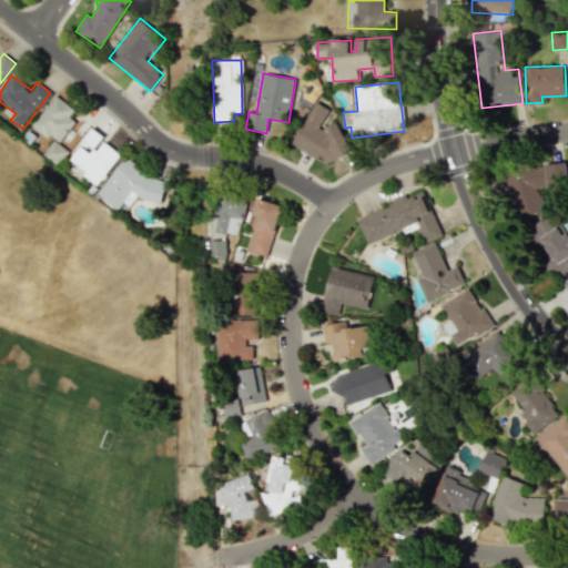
[(59,142),(75,122),(69,117),(73,110),(56,95),(31,125),(48,139),(50,135),(59,142)]
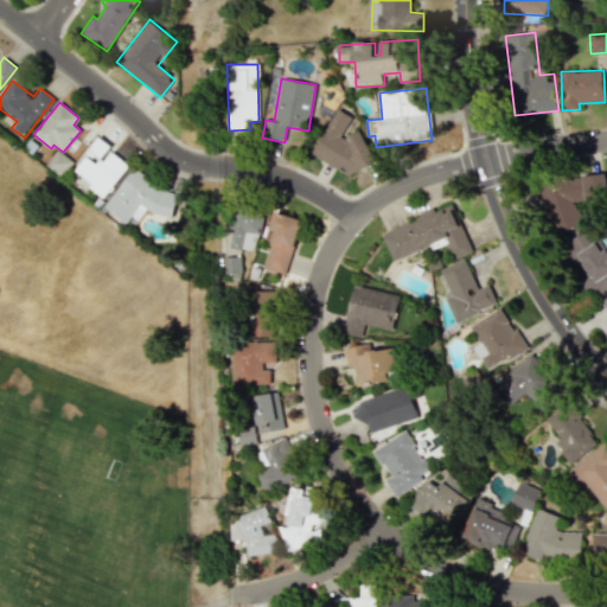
[(353,136),(350,141),(340,135),(352,117),(337,108),(311,153),(351,178),(358,165),(369,171),(379,153),(353,136)]
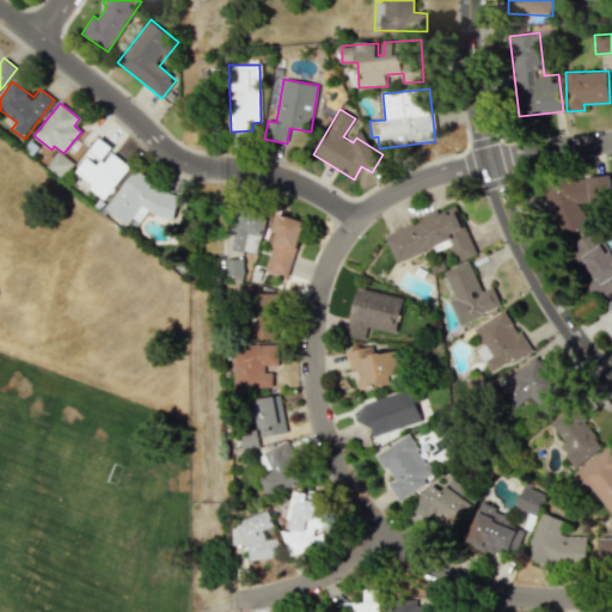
[(108,151),(110,148),(99,139),(73,172),(104,199),(129,167),(108,151)]
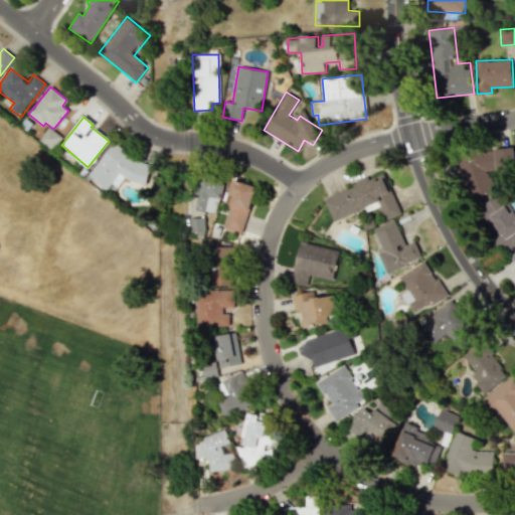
[(140,186),(152,170),(113,142),(88,176),(107,189),(112,181),(116,184),(124,174),(140,186)]
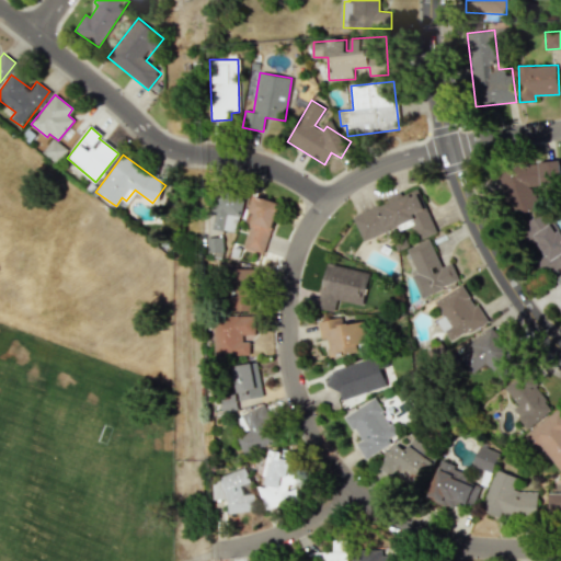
[(538,207),(537,203),(531,187),(536,186),(560,183),(560,182),(559,160),(533,162),(525,164),(518,165),(501,172),(496,172),(514,216),(538,207)]
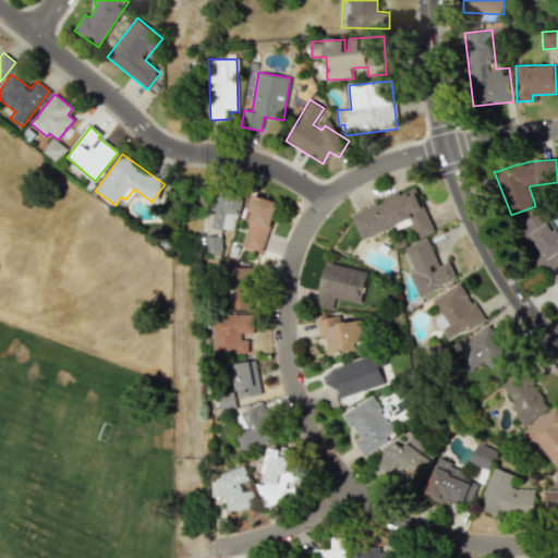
[(434,232),(416,189),(399,195),(399,194),(351,214),(361,240),(397,226),(398,229),(411,223),(417,239),(434,232)]
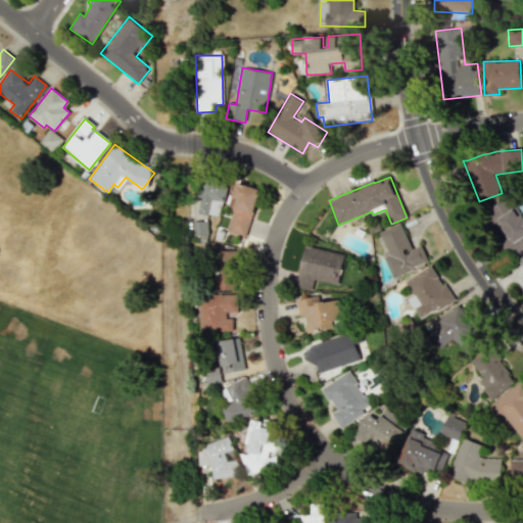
[(220,217),(226,187),(201,182),(198,197),(200,197),(197,212),(220,217)]
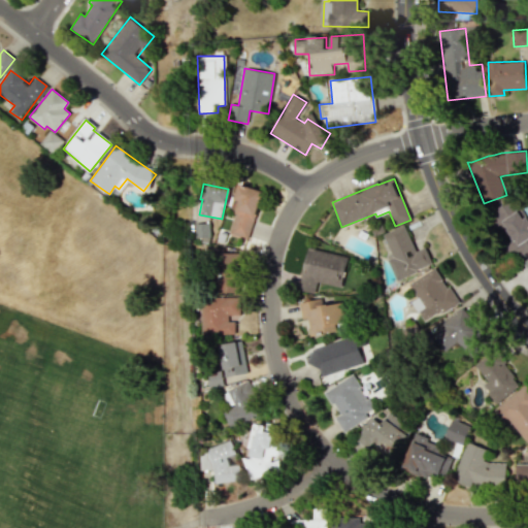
[(229,233),(249,238),(262,191),(238,185),(234,200),(239,201),(229,233)]
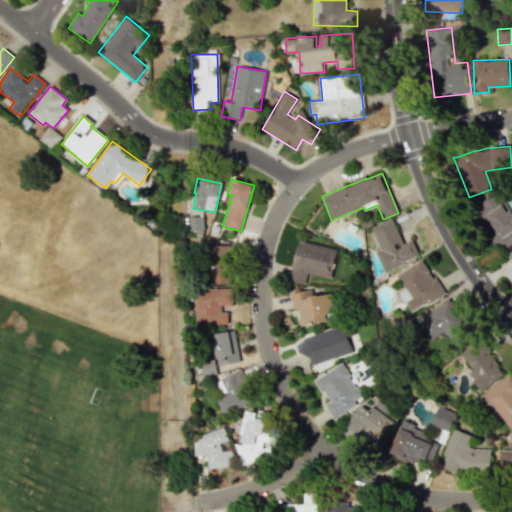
[(492,234),(491,234),(500,250),(511,243),(511,213),(500,191),(476,205),(492,234)]
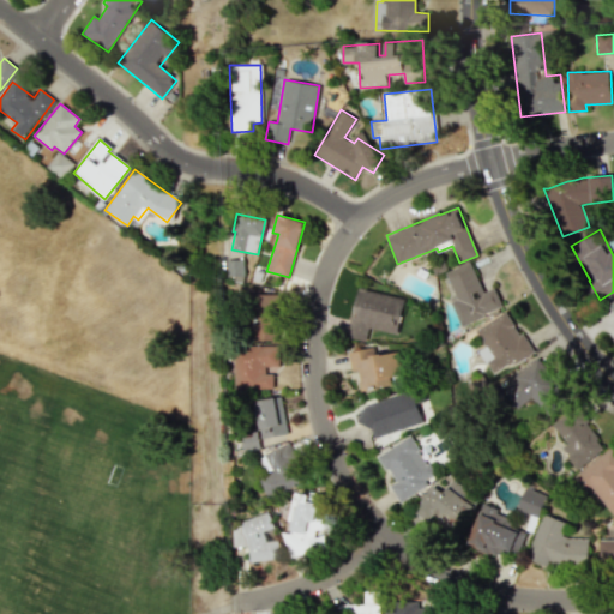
[(445,272),(455,296),(450,299),(461,325),(503,308),(495,288),(483,293),(471,263),(445,272)]
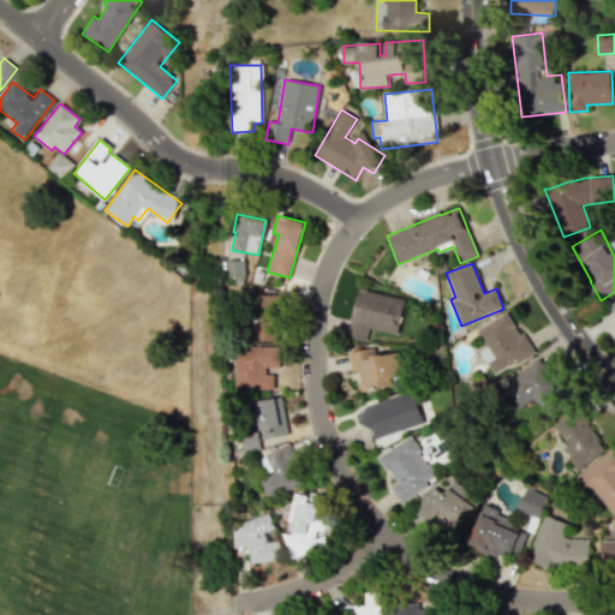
[(368,342),(370,329),(399,334),(405,298),(358,290),(348,339),(368,342)]
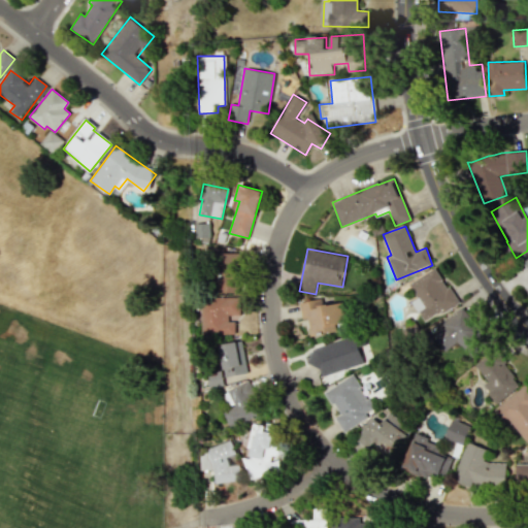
[(237,294),(239,254),(217,253),(215,293),(237,294)]
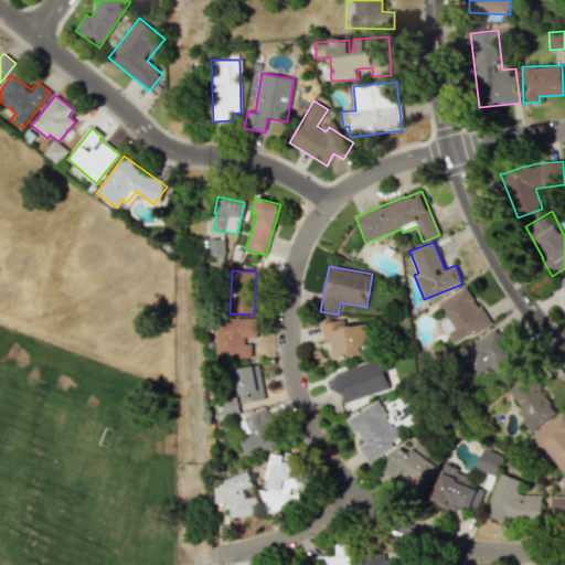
[(437,302),(446,320),(441,322),(454,345),(489,326),(468,286),(437,302)]
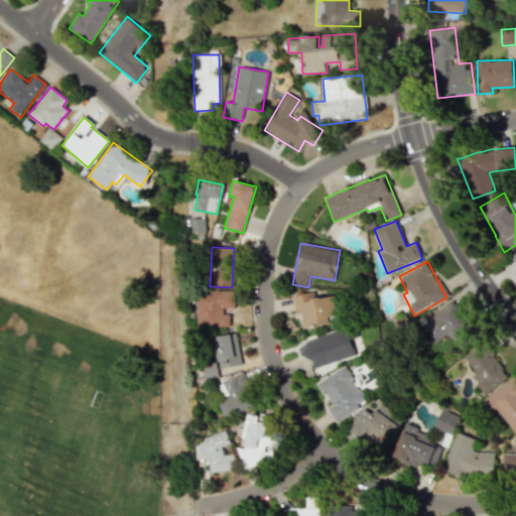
[(198,327),(230,327),(230,310),(235,310),(234,290),(197,290),(198,327)]
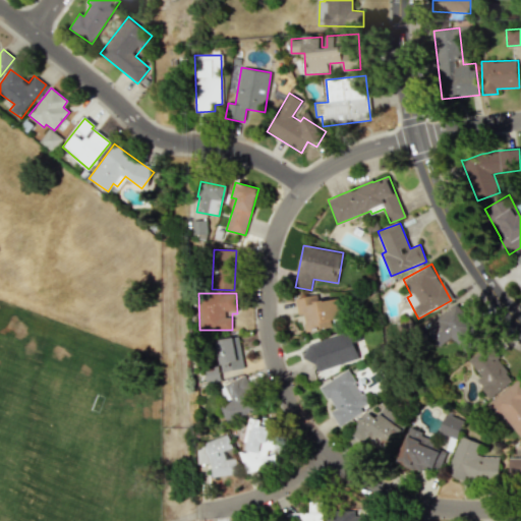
[(295,298),(298,316),(304,315),(306,332),(343,326),(339,298),(317,301),(316,295),(295,298)]
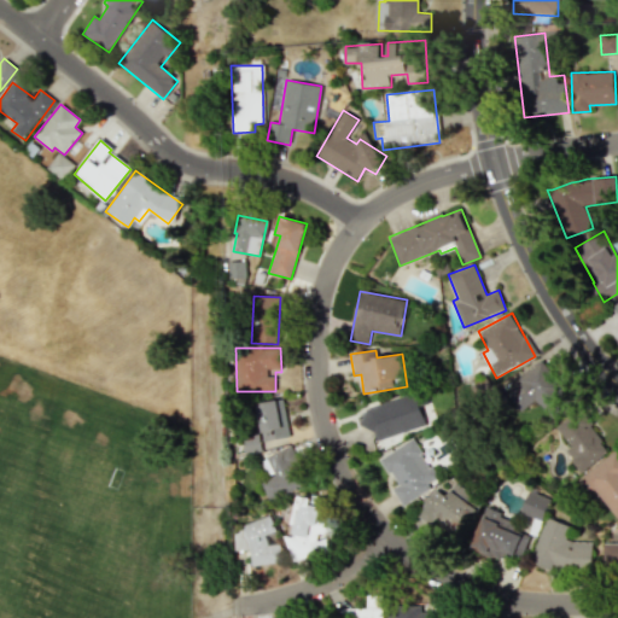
[(551,419),(573,402),(544,362),(506,390),(522,412),(537,401),(551,419)]
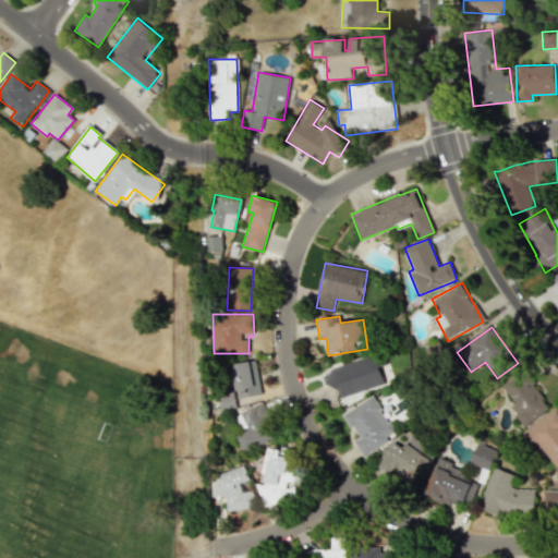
[(325,368),(328,384),(335,383),(338,397),(384,386),(377,355),(325,368)]
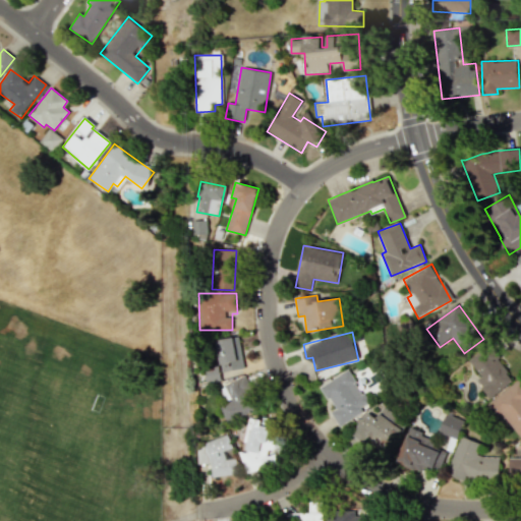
[(244,368),(239,336),(217,340),(222,372),(244,368)]
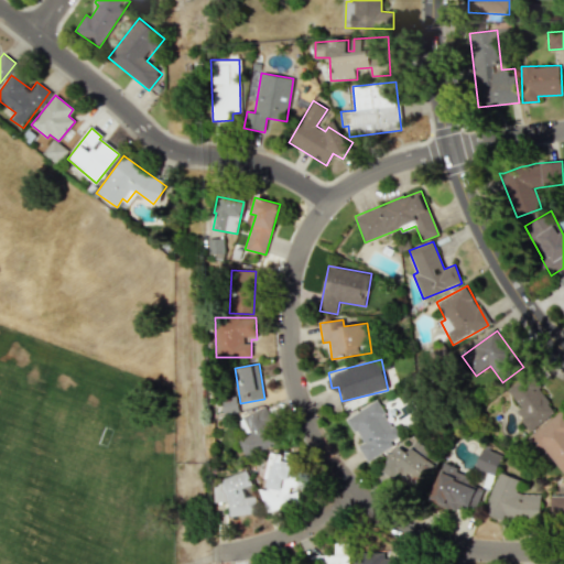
[(529,431),(555,411),(527,376),(507,390),(520,408),(514,412),(529,431)]
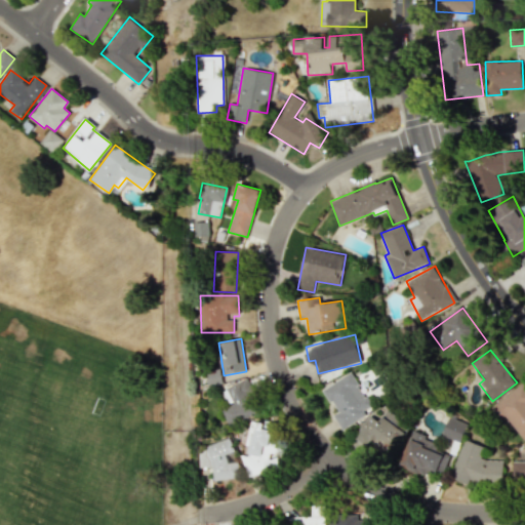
[(208,385),(221,382),(220,368),(206,370),(208,385)]
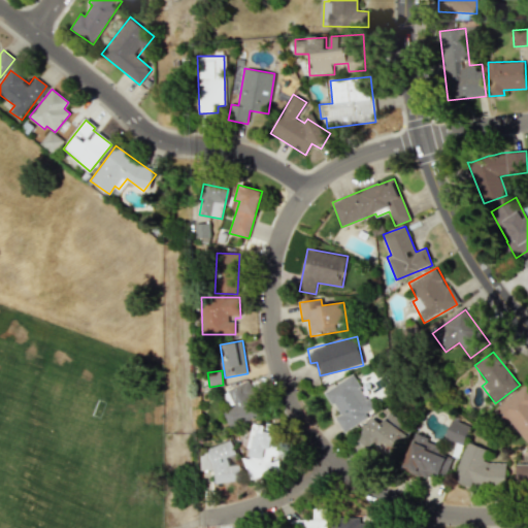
[(325,391),(338,416),(335,418),(342,431),(374,413),(354,374),(325,391)]
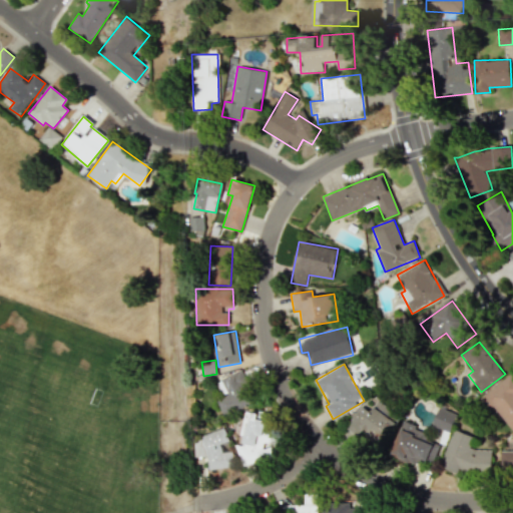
[(254,403),(240,370),(220,379),(227,395),(216,400),(222,415),(254,403)]
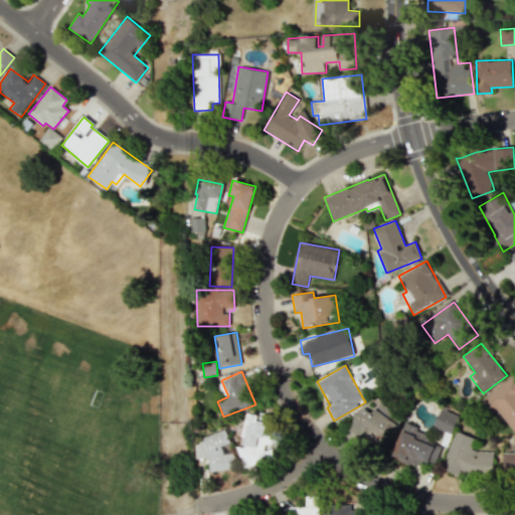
[(514,432),(514,377),(513,374),(480,401),(489,412),(494,408),(514,433),(514,432)]
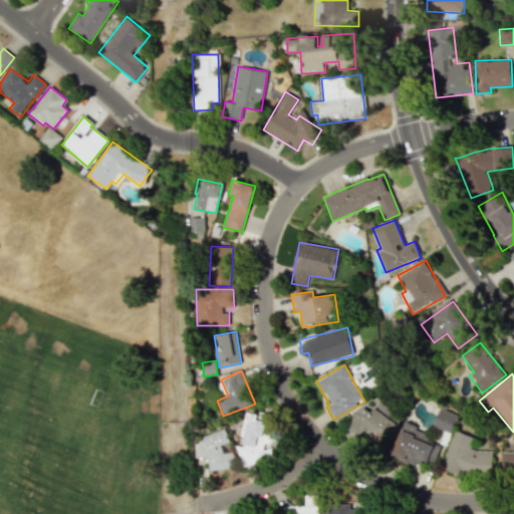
[(382,447),(402,416),(378,402),(371,413),(360,406),(348,426),(382,447)]
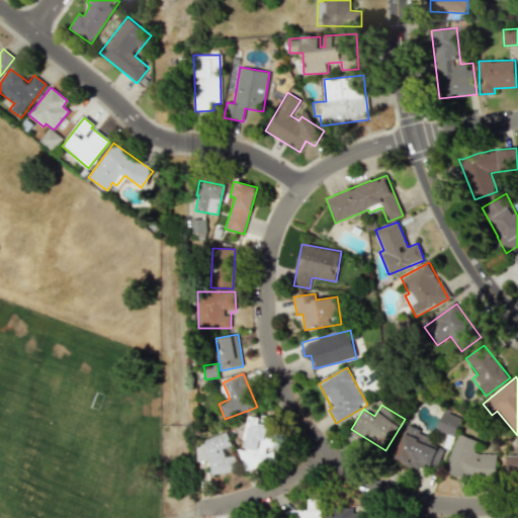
[(461,418),(443,412),(437,430),(455,436),(461,418)]
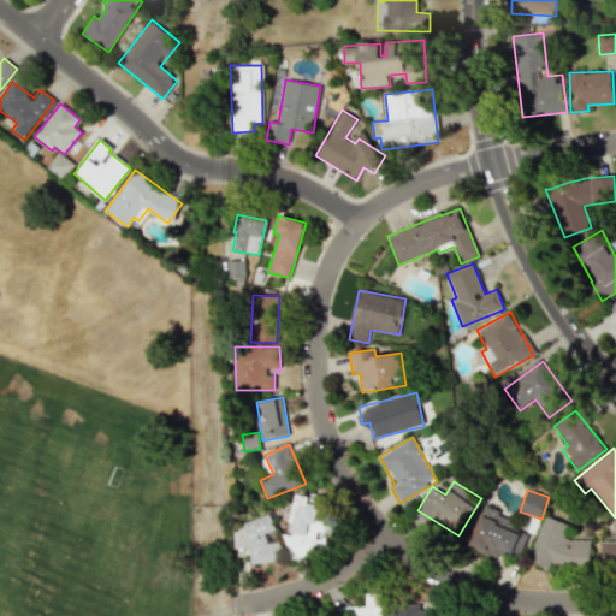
[(292,560),(330,549),(326,539),(317,537),(317,533),(326,531),(330,507),(311,504),(308,496),(294,493),(290,517),(291,522),(288,545),(292,560)]
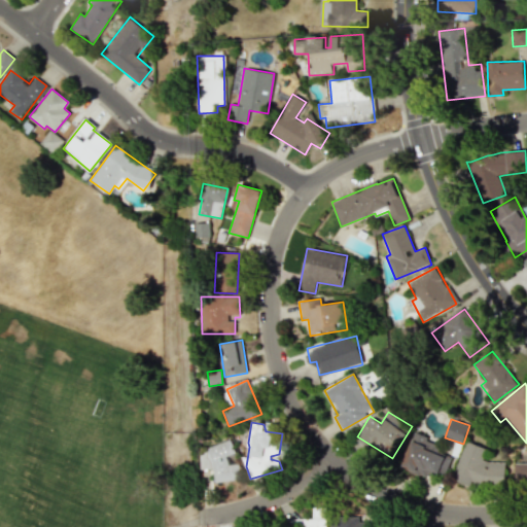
[(401,467),(424,477),(427,469),(445,476),(453,455),(424,444),(427,435),(415,431),(401,467)]
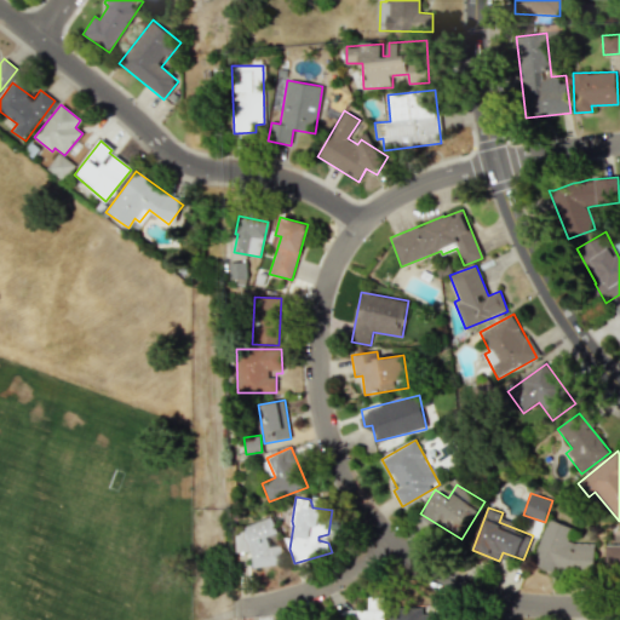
[(593,544),(579,543),(566,538),(566,532),(568,526),(547,518),(533,561),(532,564),(546,569),(592,573),(593,544)]
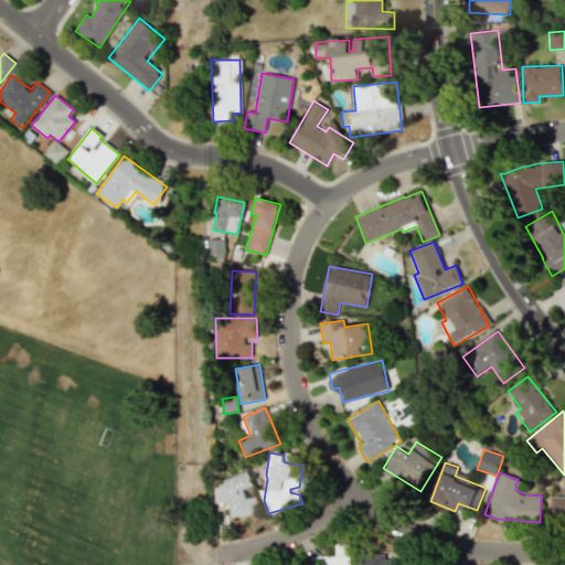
[(215,504),(227,502),(230,518),(258,513),(255,496),(247,497),(243,475),(222,478),(223,487),(213,489),(215,504)]
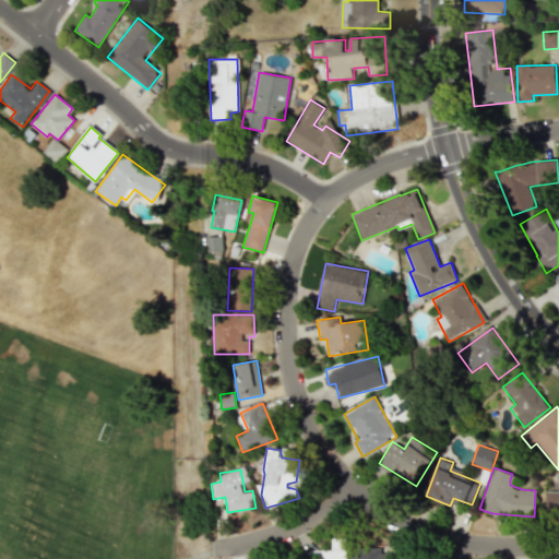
[(558,491),(545,491),(545,516),(558,516),(558,491)]
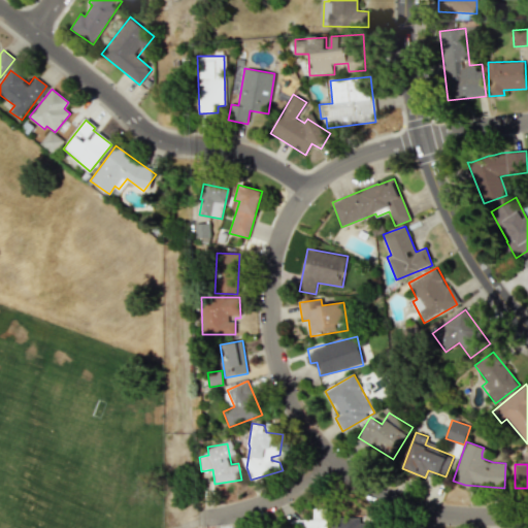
[(326,527),(326,508),(312,509),(314,520),(294,520),(293,527),(326,527)]
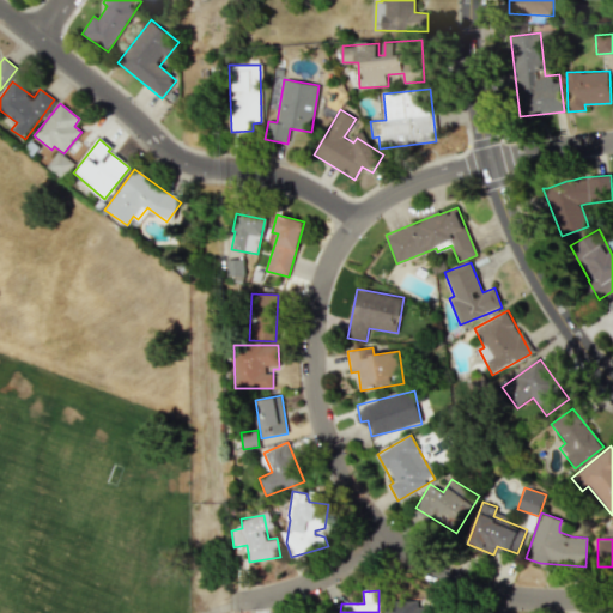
[(386,612),(429,612),(430,604),(386,602),(386,612)]
